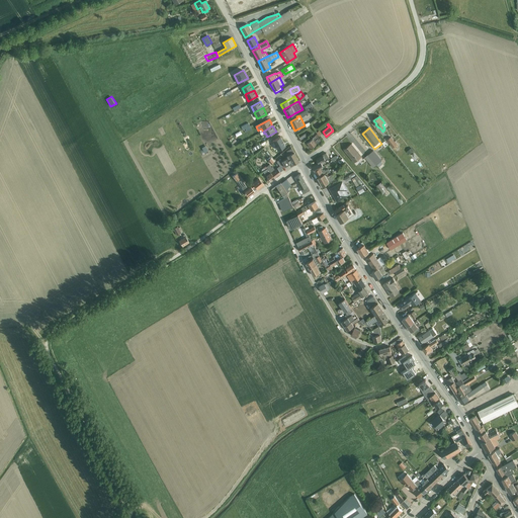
[(318,134),(307,143),(311,148),(313,147),(314,147),(313,146),(321,140),(319,138),(320,137),(319,136),(318,134)]
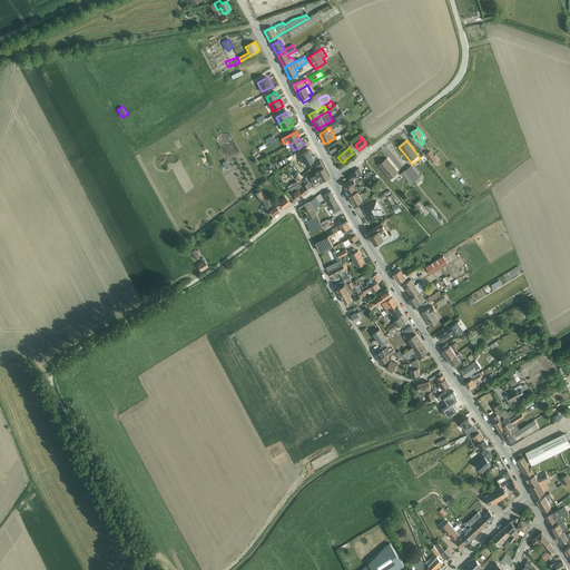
[(308,150),(300,155),(305,165),(314,160),(308,150)]
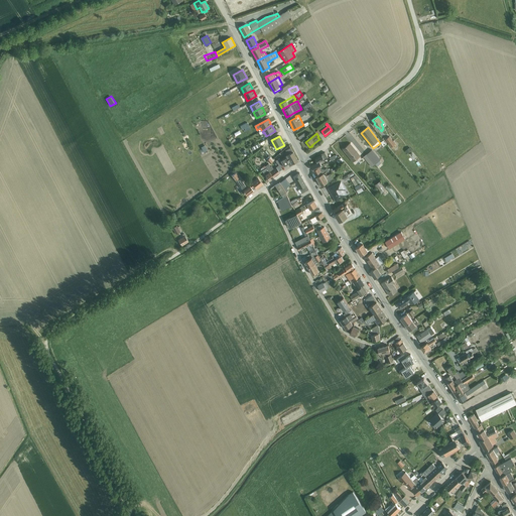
[(390,136),(386,140),(392,148),(393,147),(393,146),(396,143),(394,140),(393,141),(390,136)]
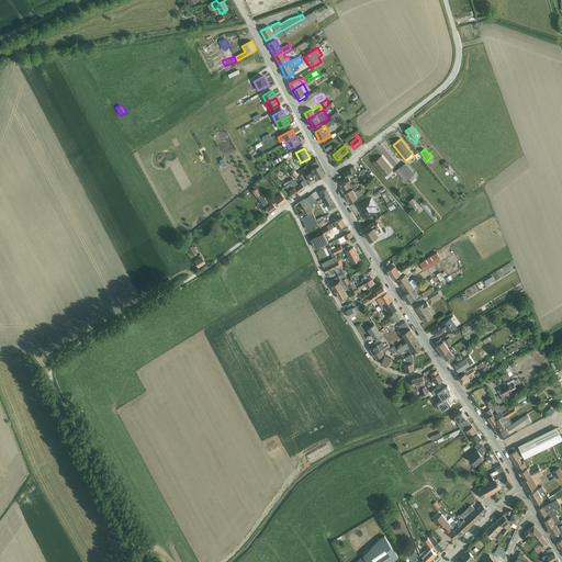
[(382,156),(373,163),(388,179),(394,173),(392,170),(393,169),(382,156)]
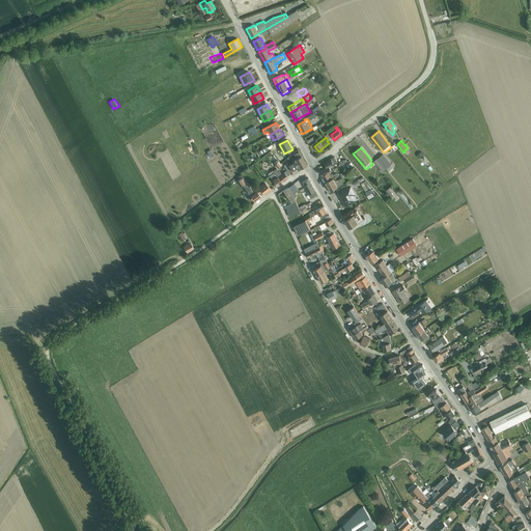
[(288,163),(283,165),(288,172),(297,168),(298,170),(307,165),(299,151),(295,155),(297,159),(292,161),(294,162),(289,164),(288,163)]
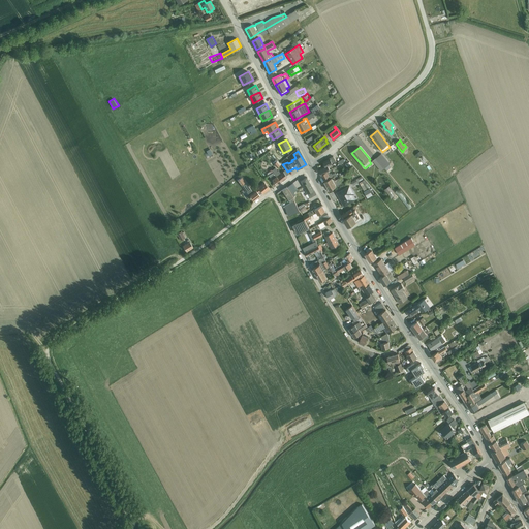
[(382,153),(376,158),(384,168),(385,167),(387,170),(391,167),(389,164),(391,163),(382,153)]
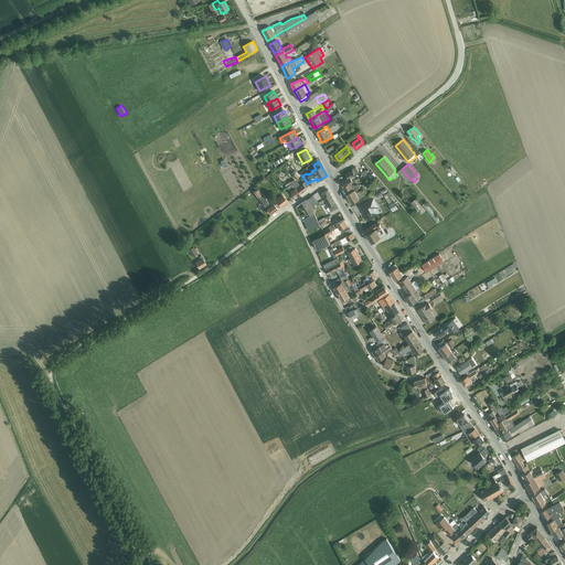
[(343,187),(351,182),(353,181),(351,178),(355,174),(359,172),(356,167),(352,169),(352,170),(345,173),(348,177),(340,181),(343,187)]
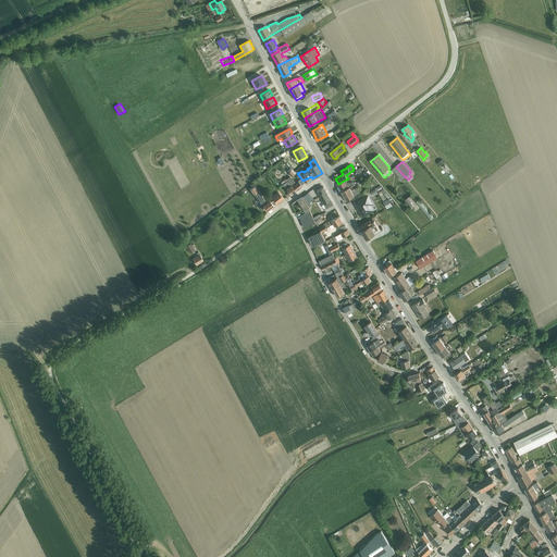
[(396,166),(392,170),(401,181),(405,177),(396,166)]
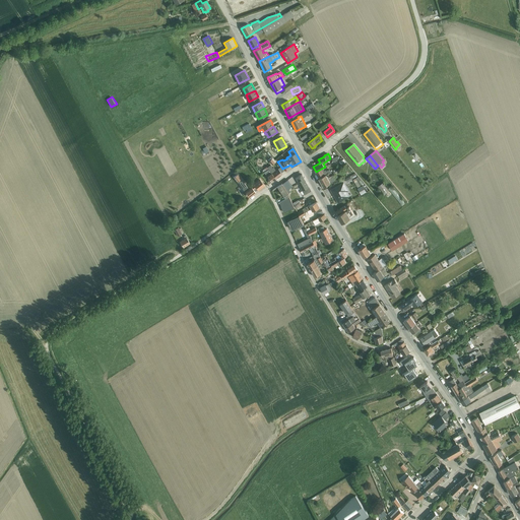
[(267,167),(276,178),(282,174),(281,173),(278,169),(276,171),(273,168),(270,165),(267,167)]
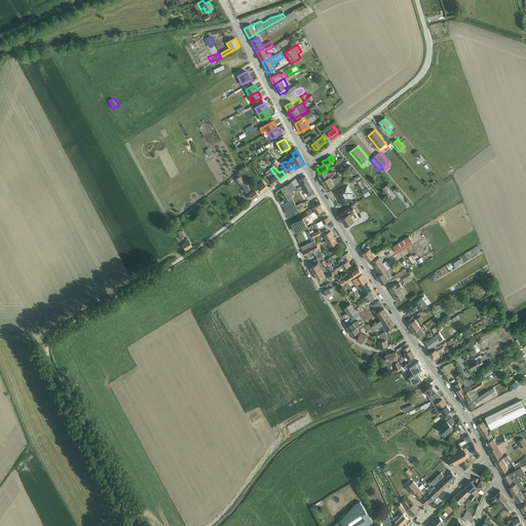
[(279,180),(270,168),(267,171),(268,173),(267,174),(273,181),(270,183),(272,186),(279,180)]
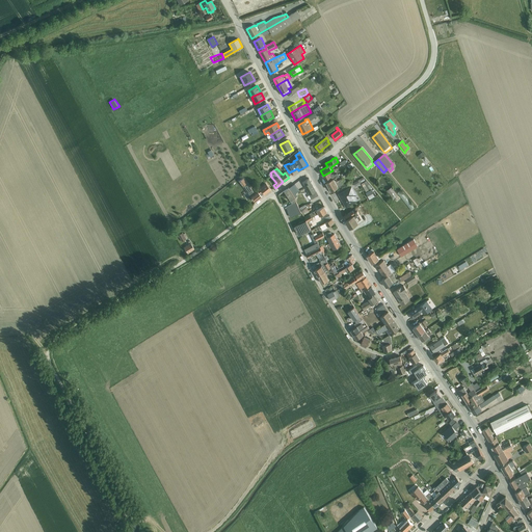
[(330,171),(323,176),(323,177),(326,182),(337,177),(339,176),(338,174),(335,175),(334,174),(331,175),(330,171)]
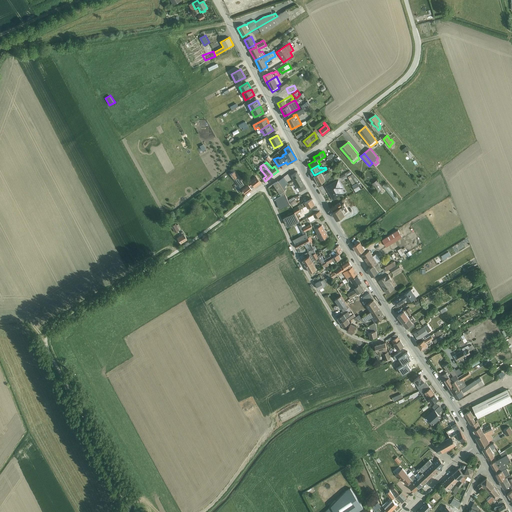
[(324,170),(314,175),(319,184),(330,177),(328,172),(325,173),(324,171),(326,170),(326,169),(324,170)]
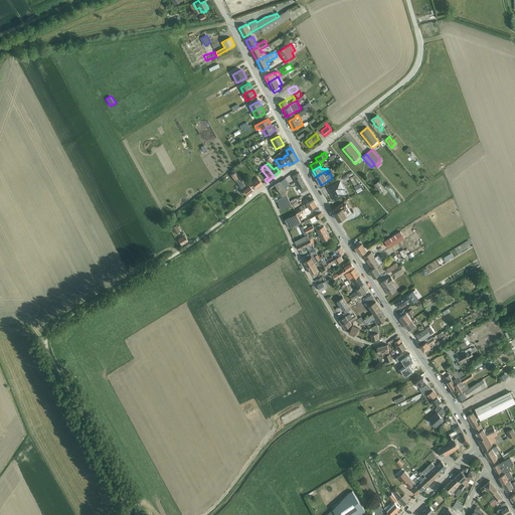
[(235,172),(230,176),(234,180),(243,191),(243,192),(244,192),(247,196),(253,190),(250,187),(253,185),(256,188),(263,184),(258,177),(251,182),(251,183),(249,185),(248,184),(246,186),(235,172)]
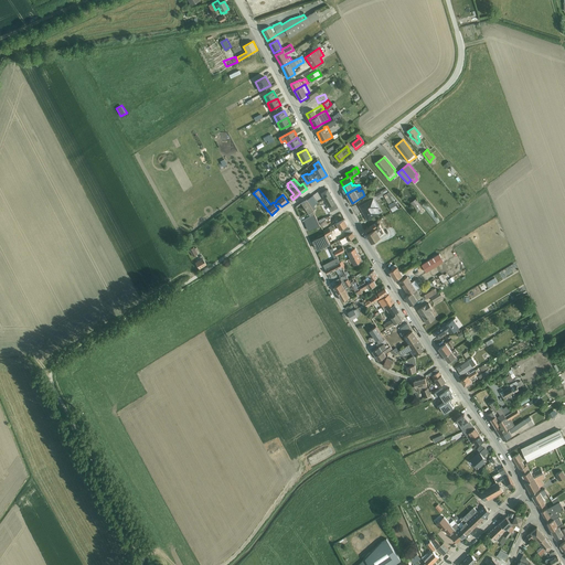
[(328,189),(321,193),(331,211),(338,208),(336,203),(328,189)]
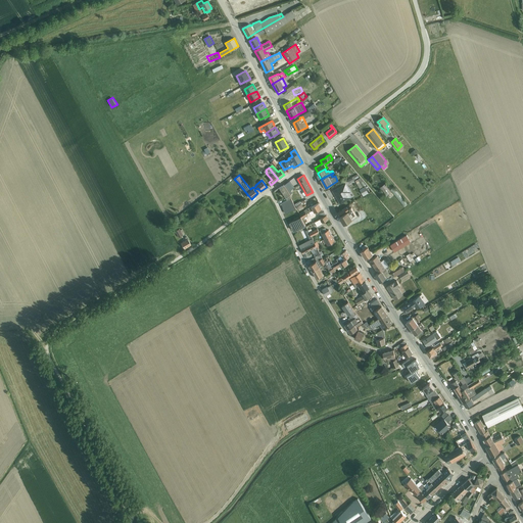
[(348,180),(347,180),(349,183),(359,177),(358,175),(353,176),(347,179),(348,180)]
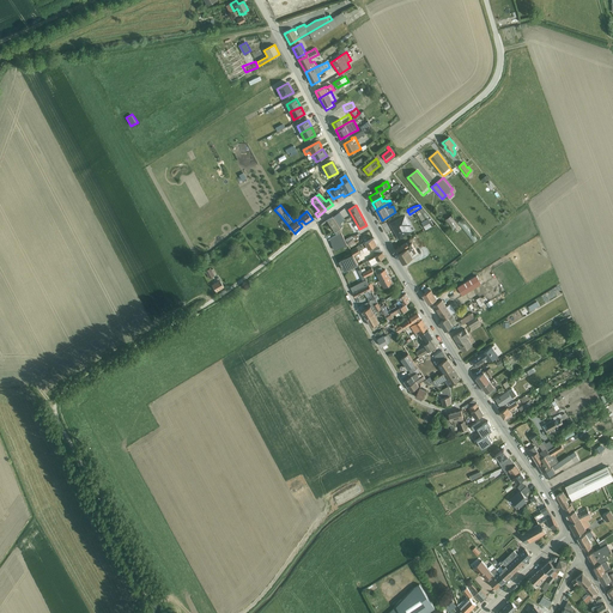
[(422,207),(417,212),(422,220),(429,216),(422,207)]
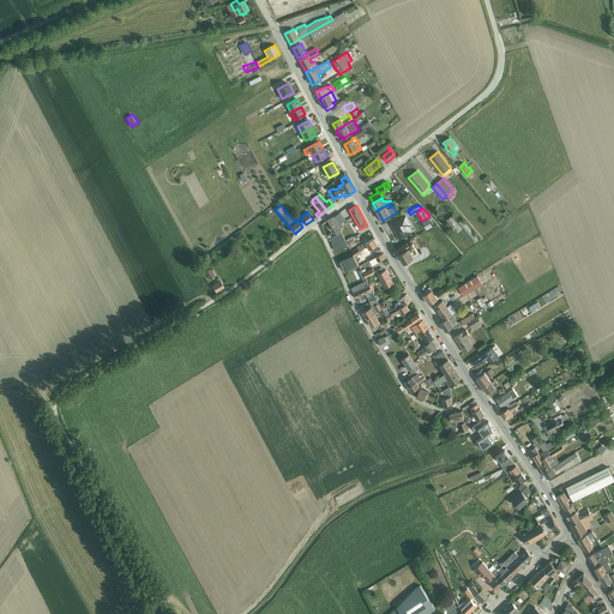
[(333,217),(341,228),(343,226),(341,223),(345,220),(341,212),(333,217)]
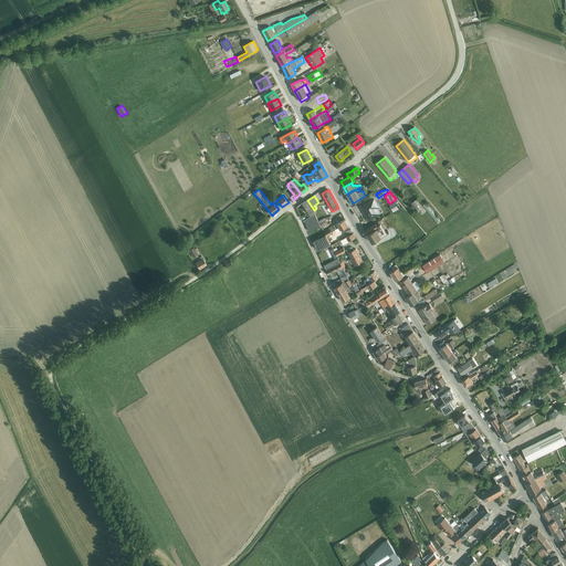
[(374,198),(359,207),(368,221),(380,213),(378,208),(379,207),(374,198)]
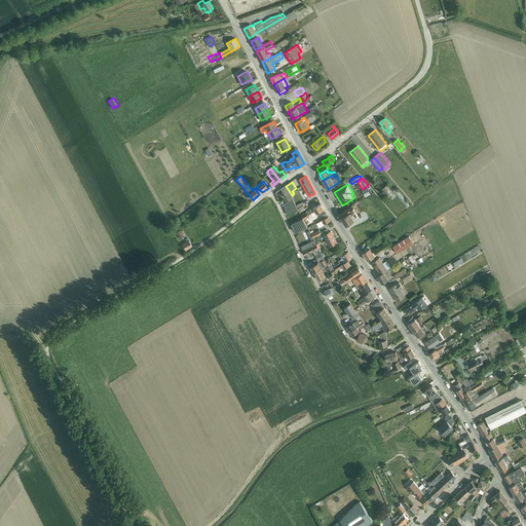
[(387,185),(382,189),(384,191),(389,196),(390,196),(392,199),(396,197),(393,194),(393,193),(387,185)]
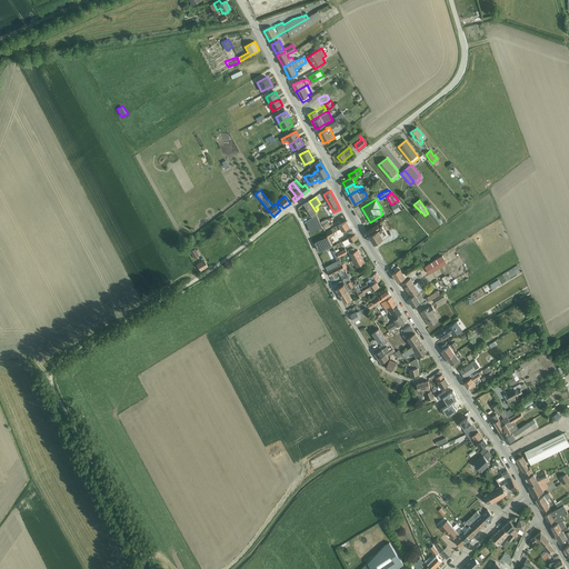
[(316,211),(309,201),(303,205),(312,218),(317,216),(318,215),(316,211)]
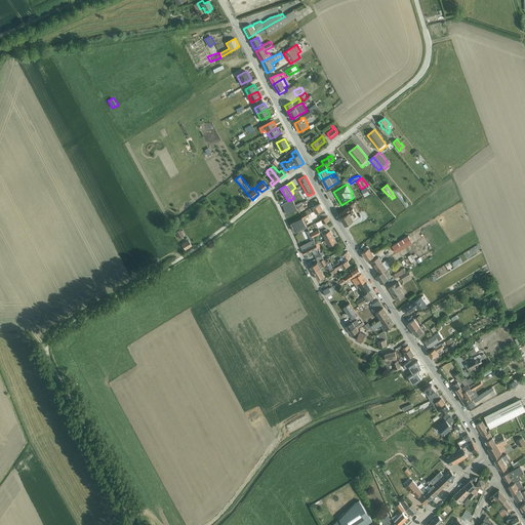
[(366,188),(361,191),(364,196),(369,193),(366,188)]
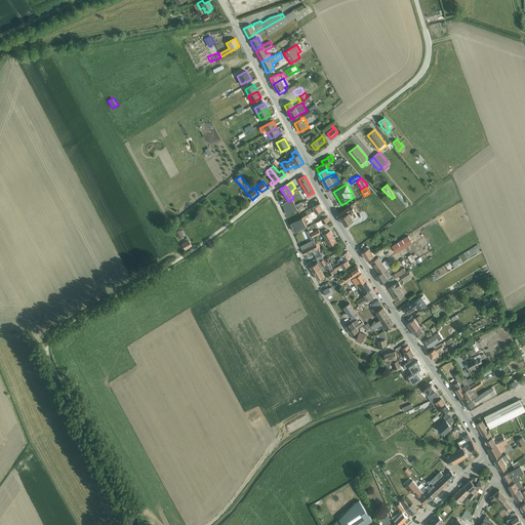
[(396,188),(392,191),(406,207),(409,204),(396,188)]
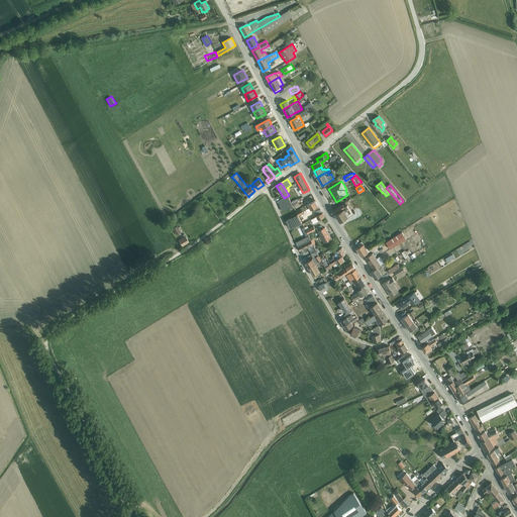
[(288,196),(284,198),(279,202),(283,211),(290,208),(293,207),(288,196)]
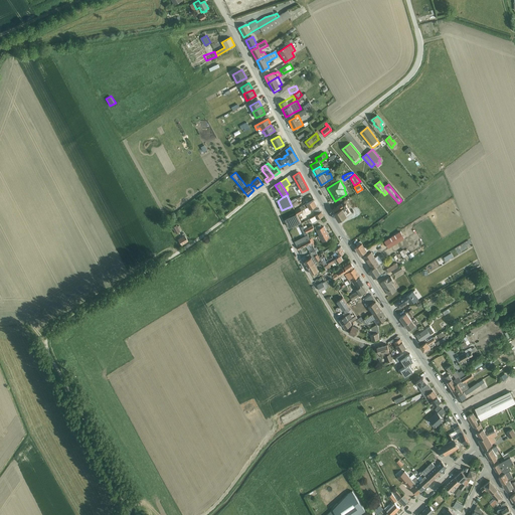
[(291,200),(291,201),(294,206),(294,205),(295,207),(300,205),(296,198),(292,200),(291,200)]
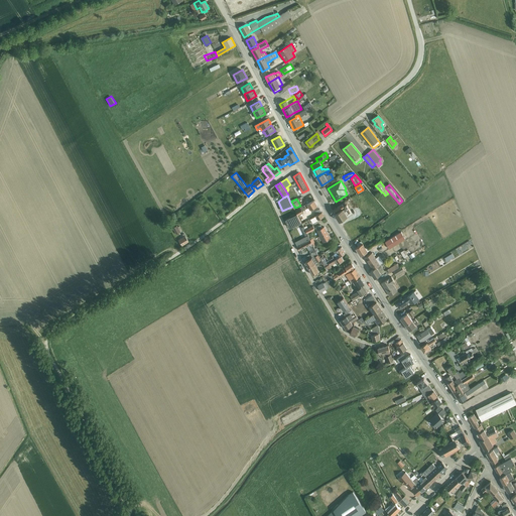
[(297,215),(298,216),(300,215),(301,216),(303,215),(302,214),(303,213),(302,211),(305,210),(306,212),(310,210),(310,209),(317,206),(314,200),(295,211),(297,215)]
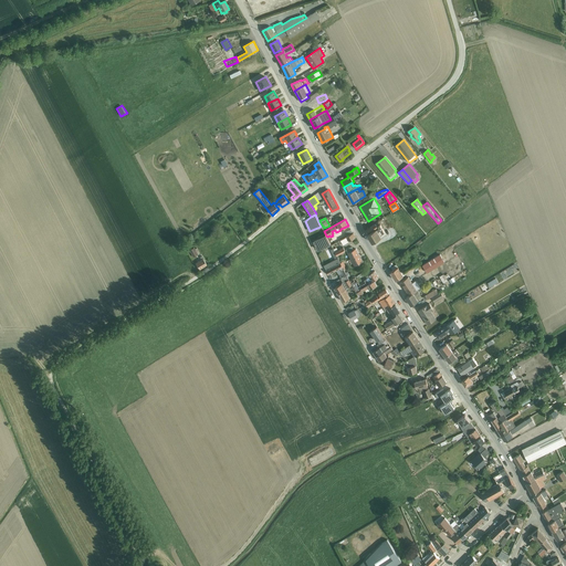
[(371,226),(365,230),(373,242),(381,237),(378,230),(380,229),(383,233),(385,231),(380,224),(377,226),(376,223),(371,226)]
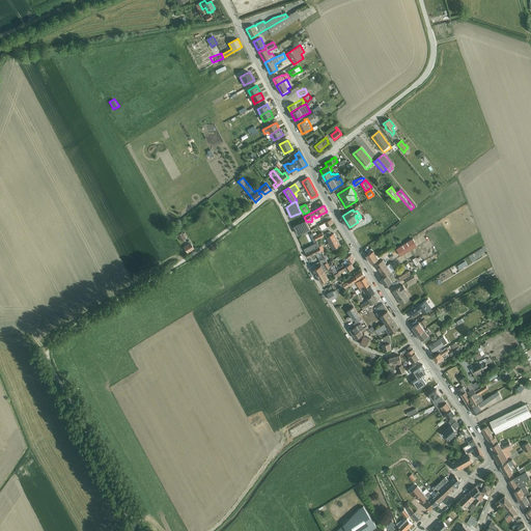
[(325,220),(319,223),(320,224),(331,219),(329,215),(324,218),(325,220)]
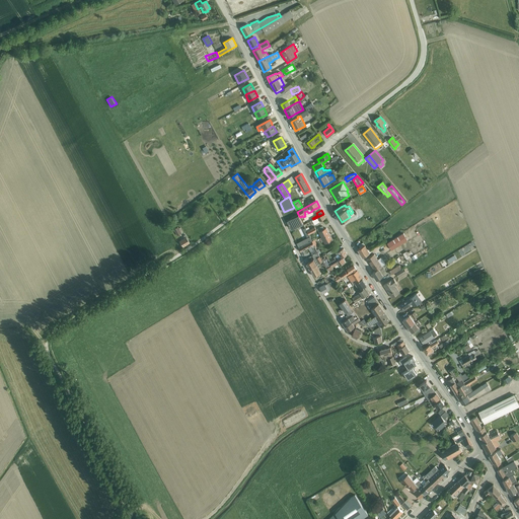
[(313,219),(310,221),(311,225),(314,223),(315,225),(320,222),(320,221),(326,217),(324,213),(323,214),(313,219)]
